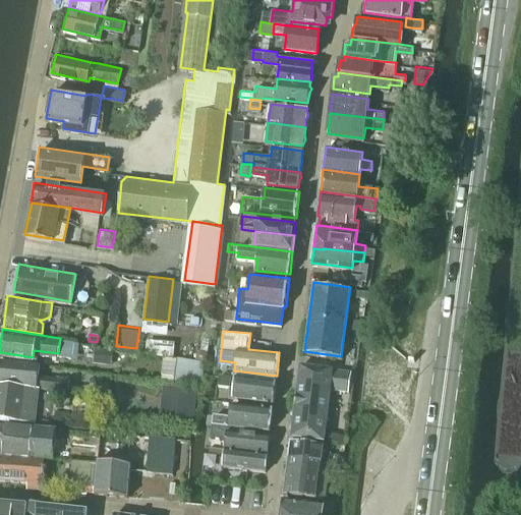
[(159,340),(158,351),(169,352),(170,341),(159,340)]
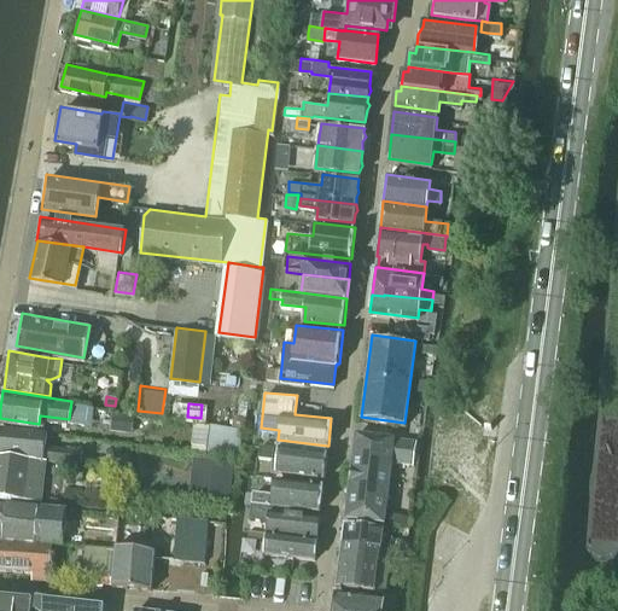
[(233,415),(232,422),(243,424),(245,413),(238,412),(233,415)]
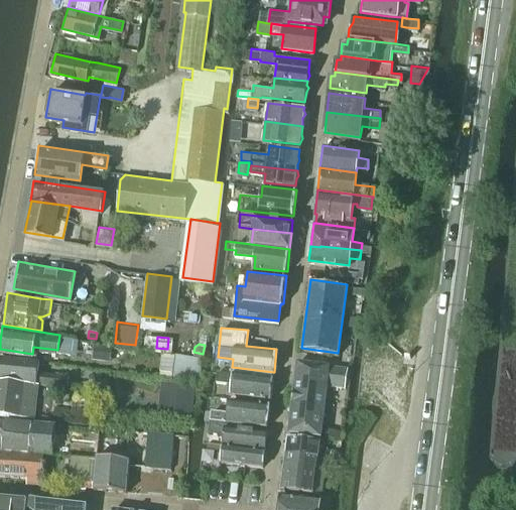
[(202,355),(174,351),(171,375),(199,378),(202,355)]
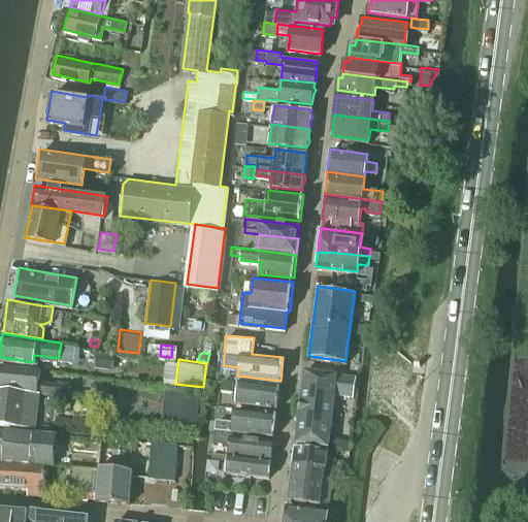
[(0,385),(67,393),(68,382),(38,379),(39,367),(0,362),(0,385)]
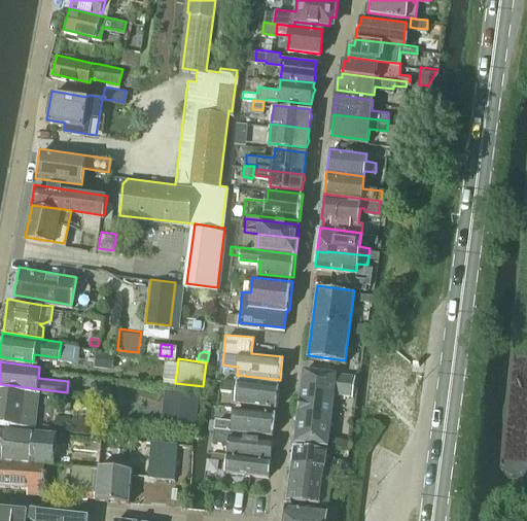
[(304,367),(294,440),(327,444),(334,389),(352,392),(355,374),(304,367)]
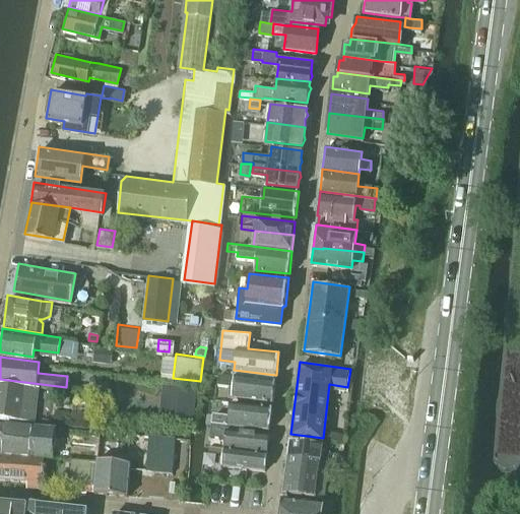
[(232,396),(272,401),(274,379),(218,373),(217,380),(234,382),(232,396)]
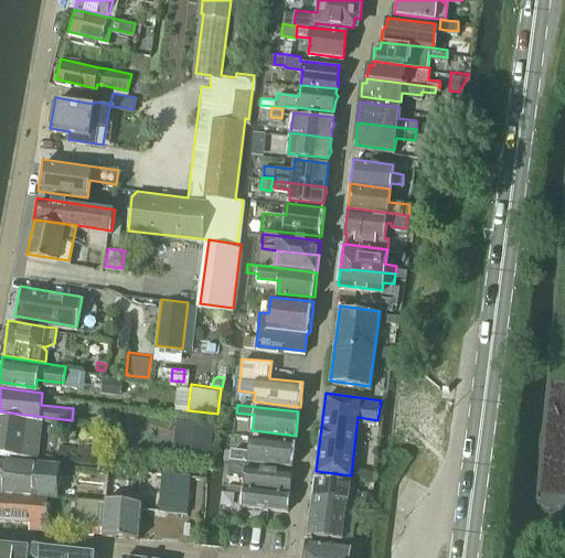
[(0,450),(35,455),(38,431),(40,418),(0,412),(0,450)]
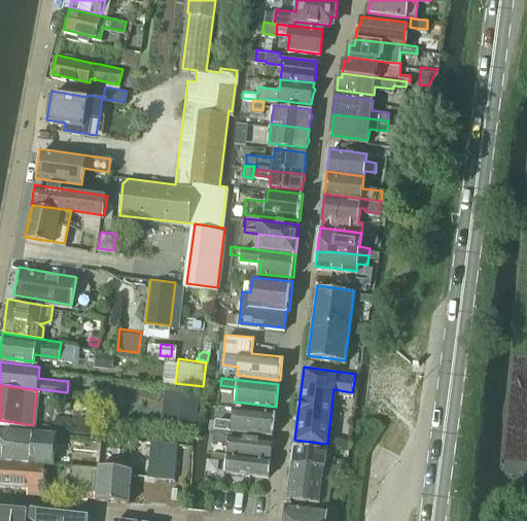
[(165,386),(161,419),(196,423),(200,391),(165,386)]
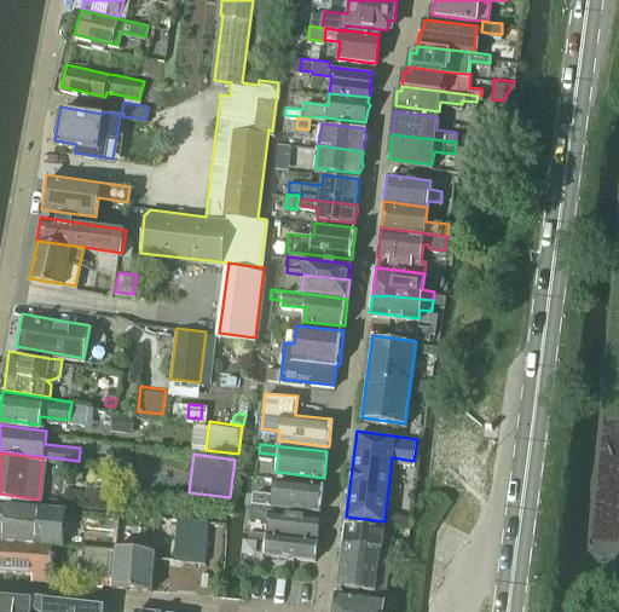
[(114,483),(126,484),(127,469),(115,468),(114,483)]
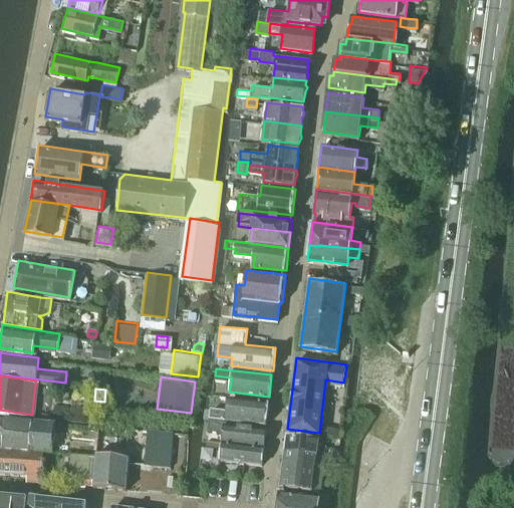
[(203,417),(210,417),(266,424),(268,403),(228,398),(227,410),(204,407),(203,417)]
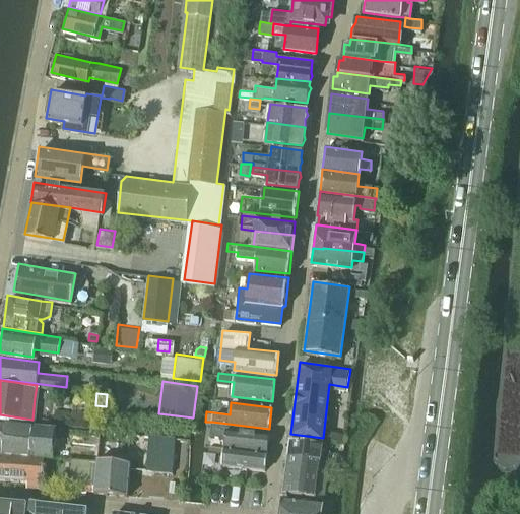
[(0,450),(55,456),(57,427),(0,421),(0,450)]
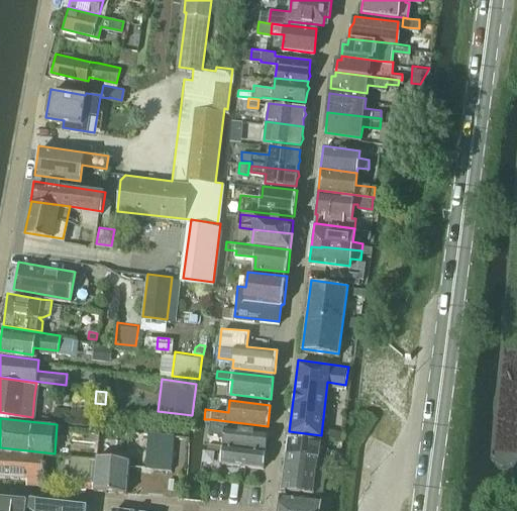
[(226,425),(224,443),(266,448),(268,430),(226,425)]
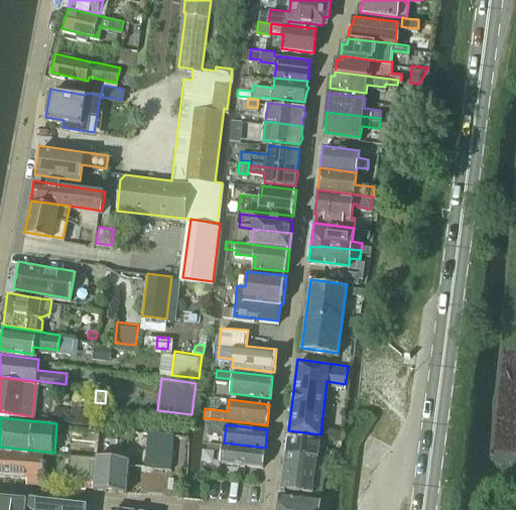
[(321,434),(335,436),(336,428),(323,427),(321,434)]
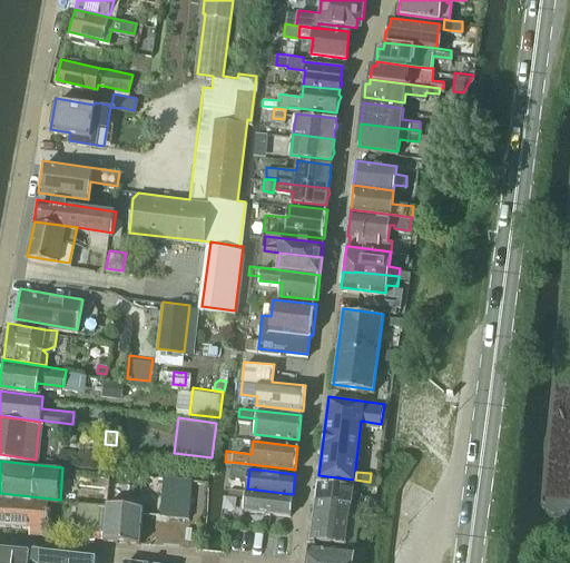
[(164,476),(161,513),(188,515),(192,478),(164,476)]
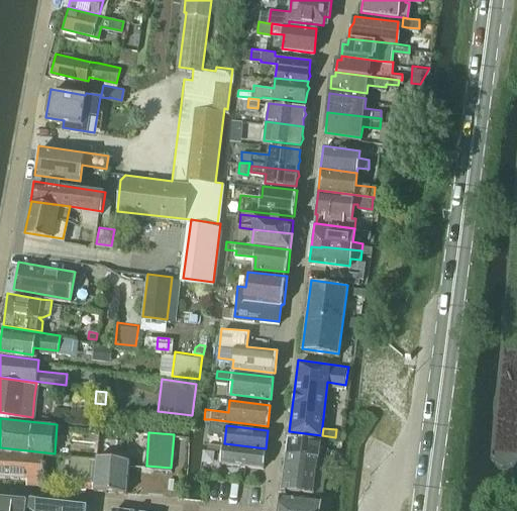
[(288,435),(284,468),(287,468),(287,470),(315,474),(316,472),(320,439),(288,435)]
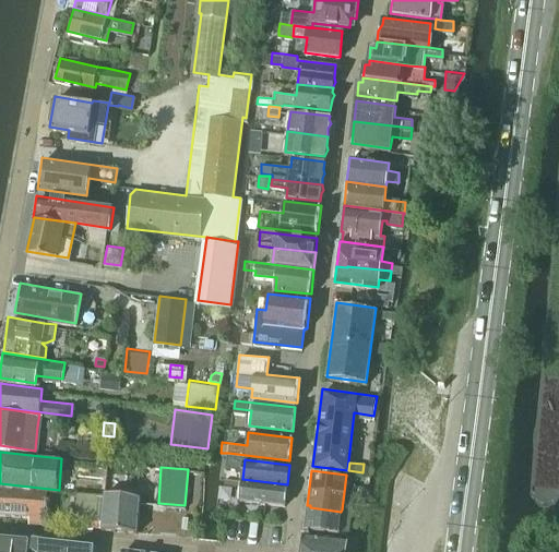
[(240,496),(285,502),(287,484),(242,479),(240,496)]
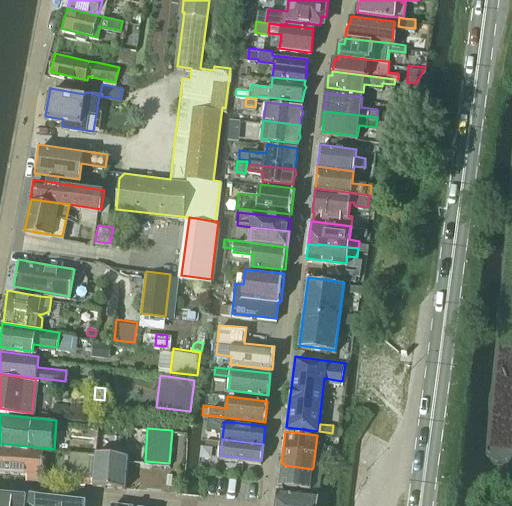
[(336,445),(323,443),(322,451),(335,453),(336,445)]
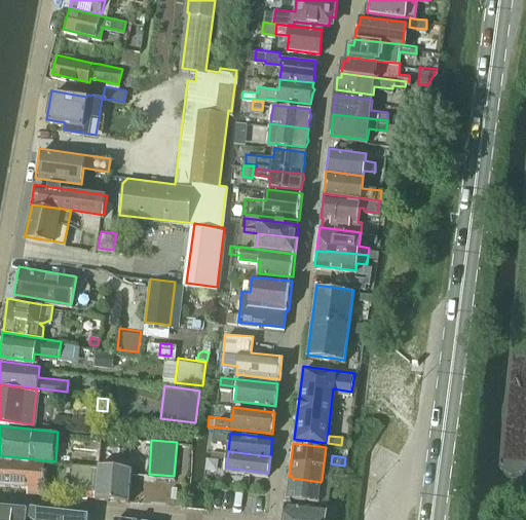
[(0,458),(0,481),(42,485),(44,463),(0,458)]
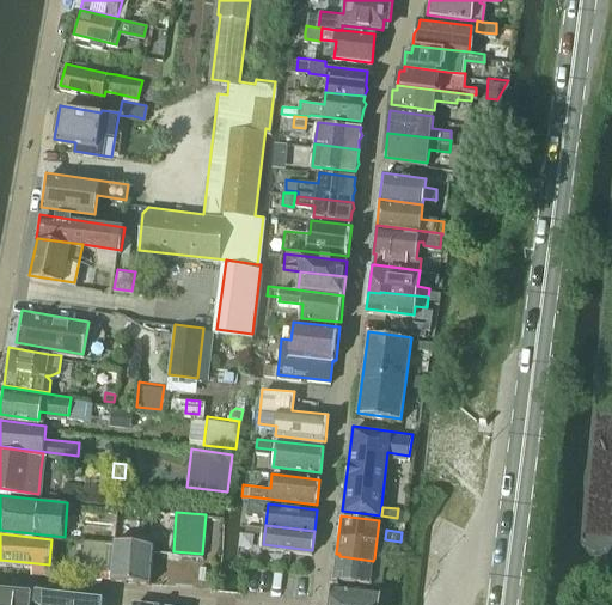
[(111,572),(111,579),(150,581),(150,580),(151,569),(152,549),(153,544),(115,541),(115,542),(111,572)]
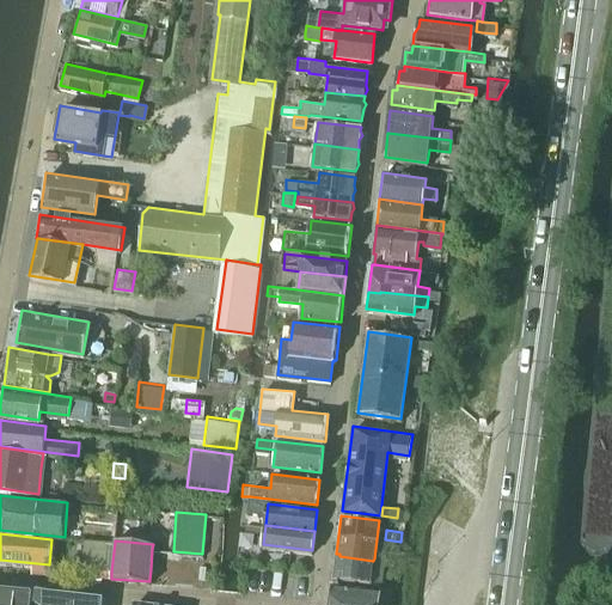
[(377,541),(375,545),(387,547),(386,551),(402,552),(403,543),(377,541)]
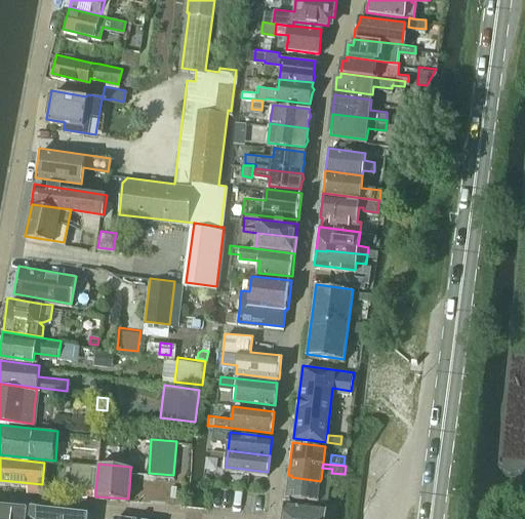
[(288,479),(286,495),(318,498),(320,483),(320,481),(291,477),(291,480),(288,479)]
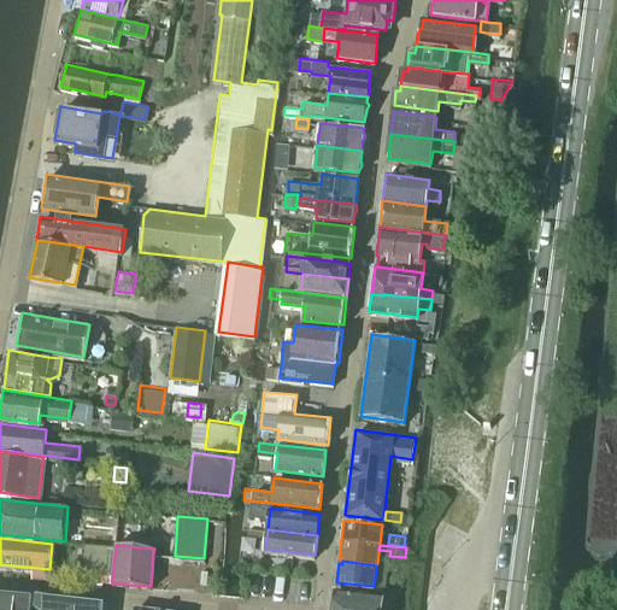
[(336,587),(333,609),(394,609),(397,590),(383,587),(383,593),(336,587)]
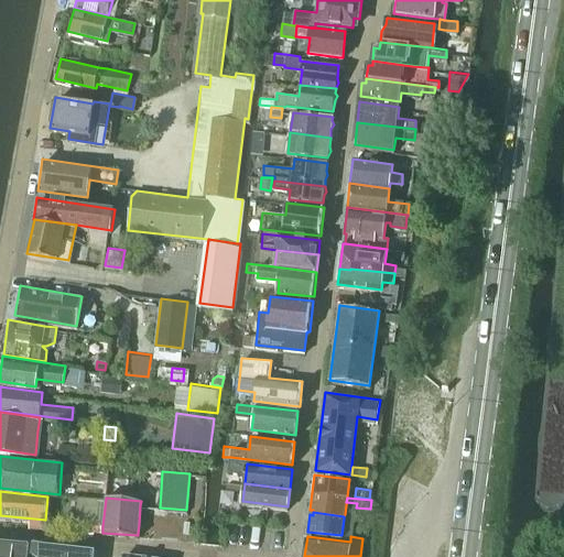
[(28,556),(29,553),(29,543),(0,541),(0,556),(28,556)]
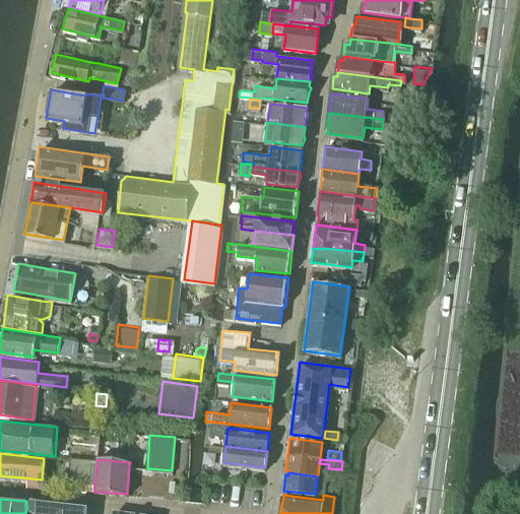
[(87,513),(89,506),(33,500),(28,503),(26,501),(26,510),(35,513),(87,513)]
